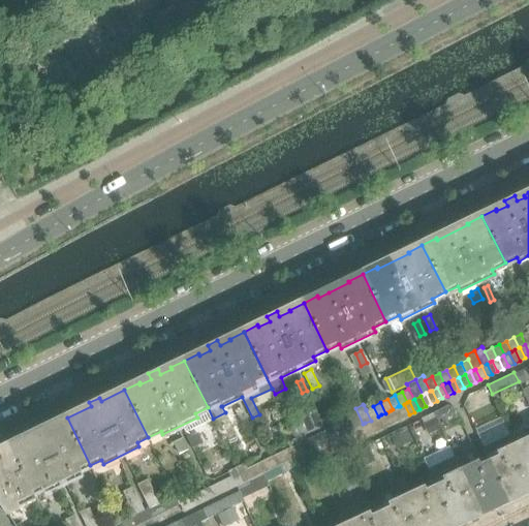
[(409,414),(404,404),(400,406),(398,406),(403,418),(405,416),(409,414)]
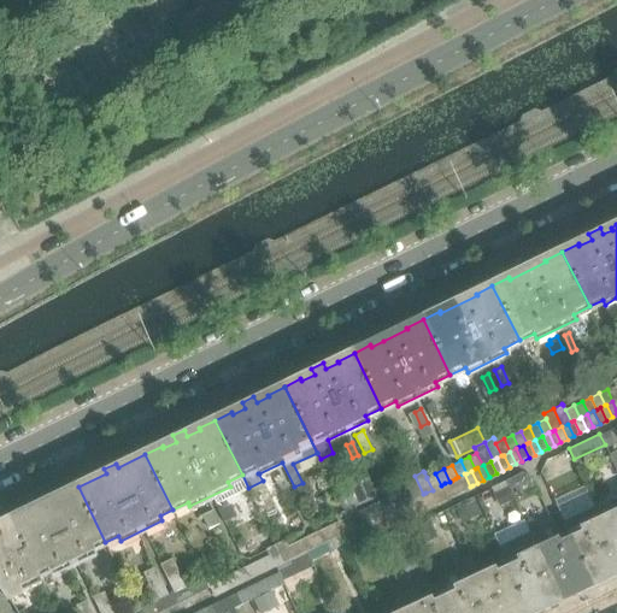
[(538,488),(532,476),(522,471),(506,479),(516,499),(538,488)]
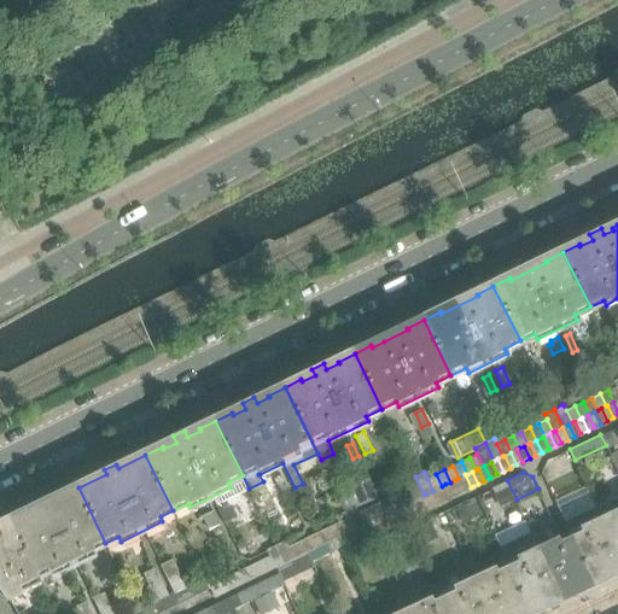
[(289,491),(281,474),(275,478),(283,493),(289,491)]
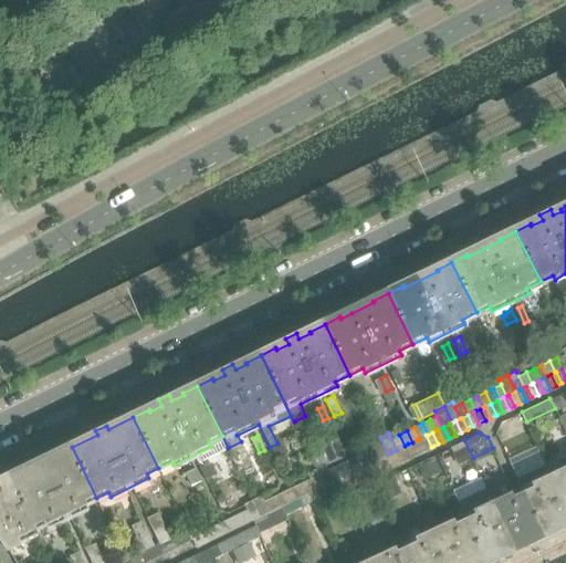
[(405,446),(399,435),(391,438),(391,439),(397,450),(398,449),(402,447),(405,446)]
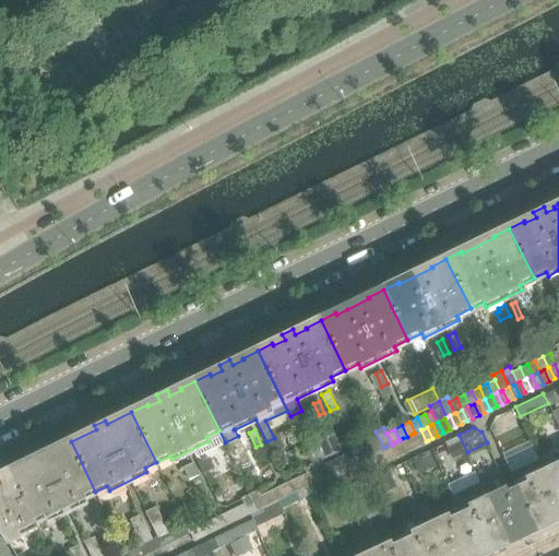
[(426,441),(420,429),(415,433),(420,444),(426,441)]
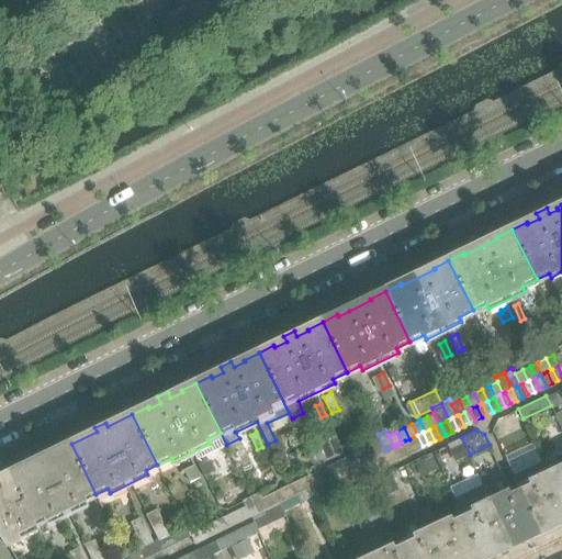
[(385,450),(378,434),(368,438),(369,439),(371,444),(377,455),(382,453),(385,450)]
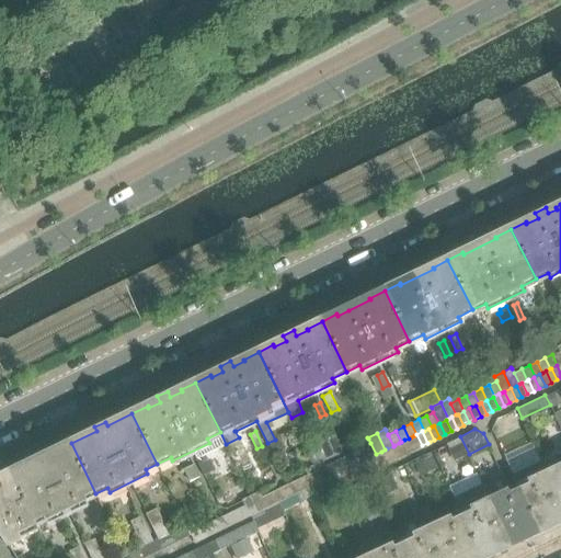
[(422,445),(416,434),(414,435),(411,437),(416,448),(422,445)]
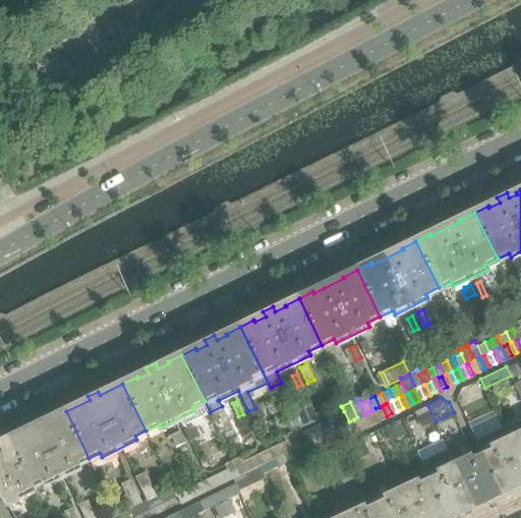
[(316,419),(319,414),(314,407),(313,407),(311,404),(297,411),(296,410),(285,416),(291,430),(299,426),(299,427),(316,419)]
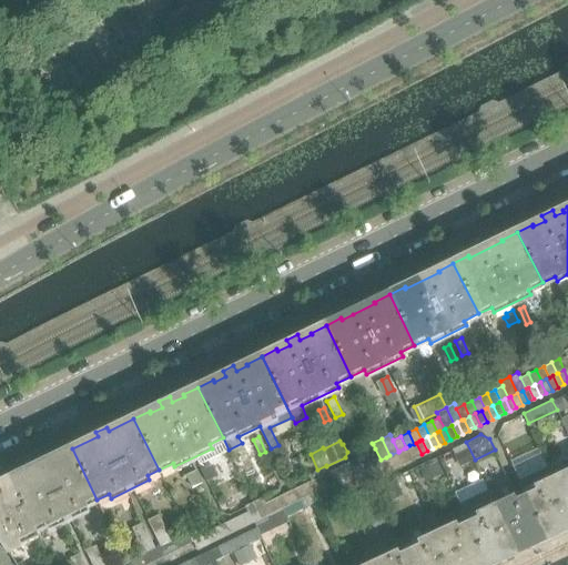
[(422,454),(416,443),(414,444),(409,445),(415,457),(422,454)]
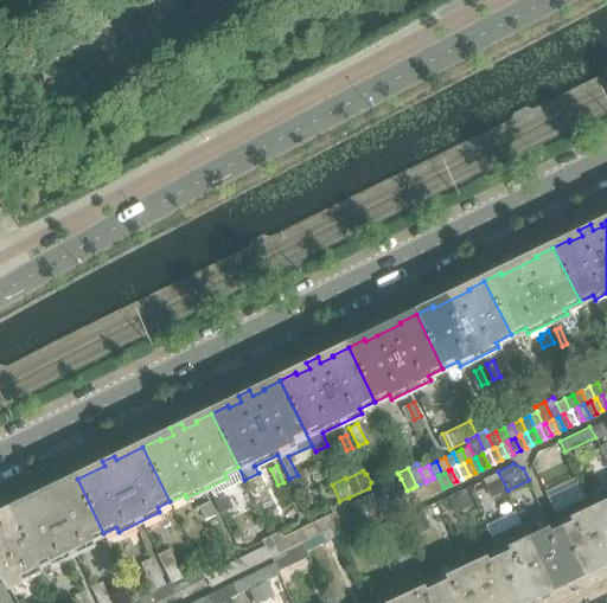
[(443,488),(438,475),(434,478),(432,479),(438,491),(443,488)]
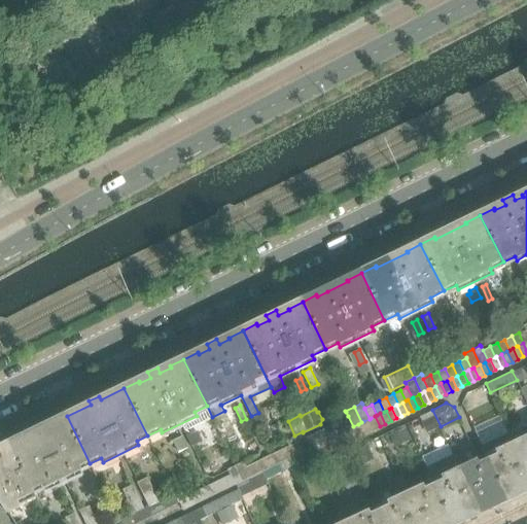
[(90,463),(67,416),(42,428),(41,424),(31,429),(33,432),(8,445),(33,491),(43,486),(45,490),(78,473),(77,469),(90,463)]
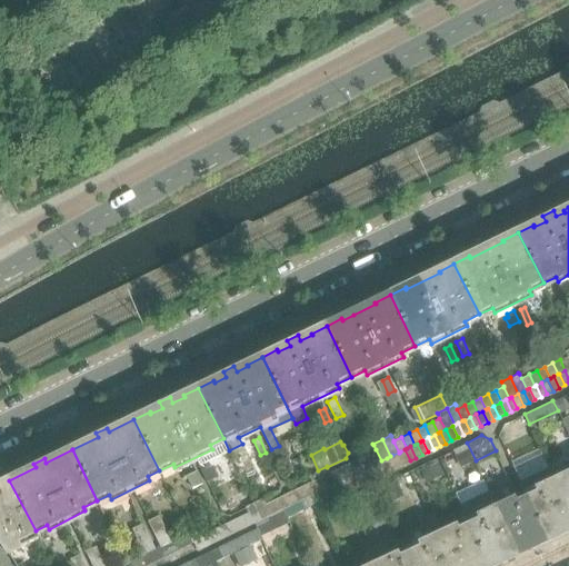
[(376,449),(368,453),(373,465),(375,464),(381,460),(376,449)]
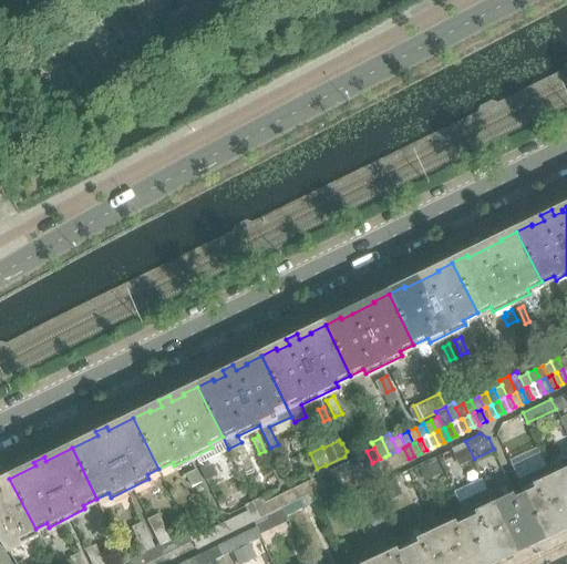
[(409,459),(403,448),(399,450),(398,451),(403,462),(404,461),(409,459)]
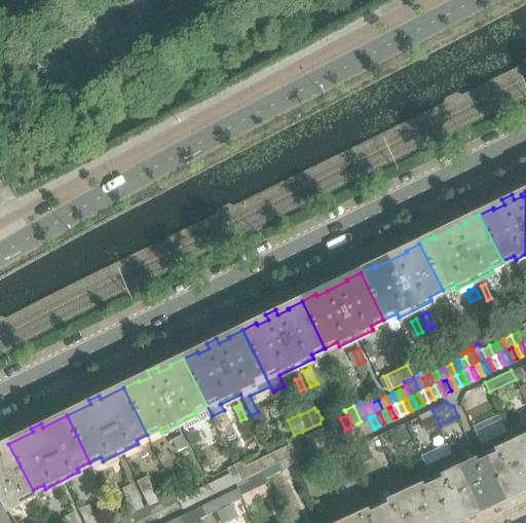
[(345,430),(340,418),(333,422),(338,433),(341,432),(342,431),(345,430)]
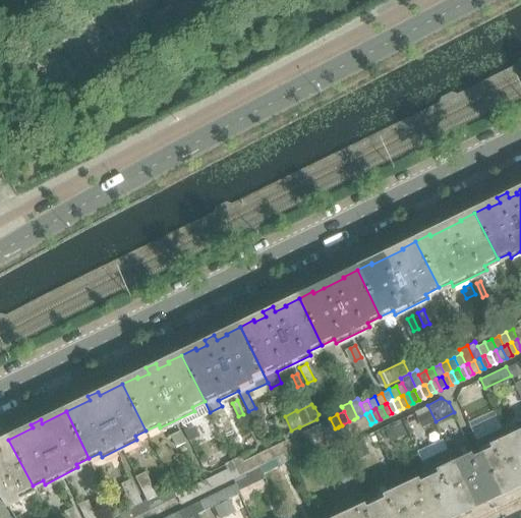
[(370,424),(365,414),(359,416),(364,426),(370,424)]
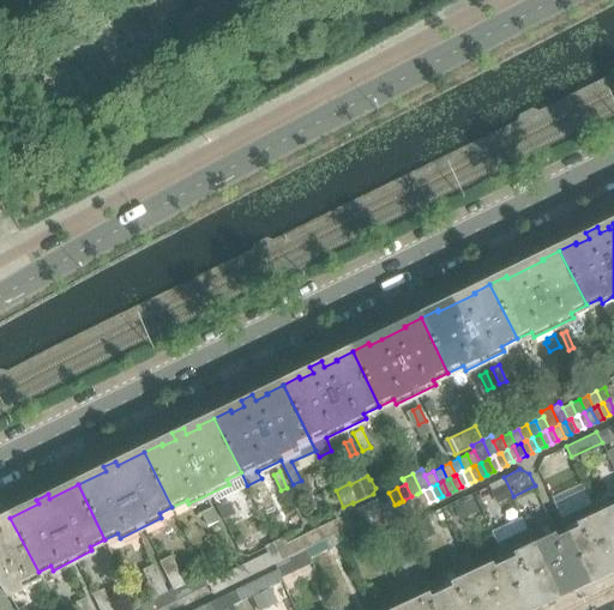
[(593,503),(585,489),(578,493),(585,507),(593,503)]
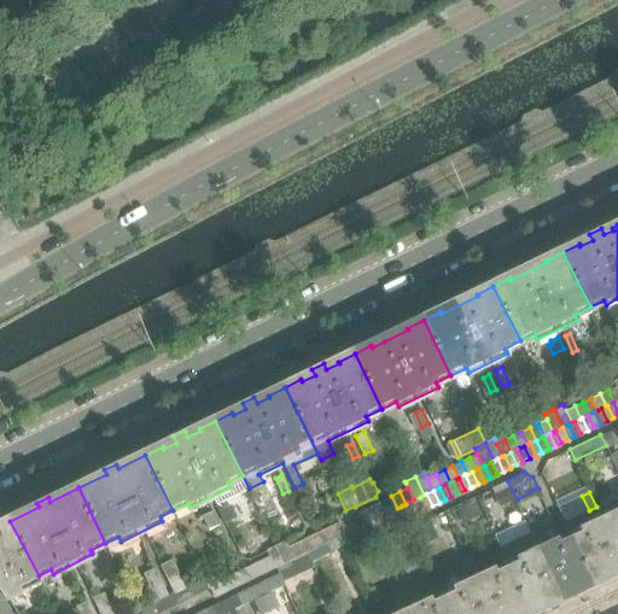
[(432,506),(426,493),(424,495),(420,497),(426,509),(432,506)]
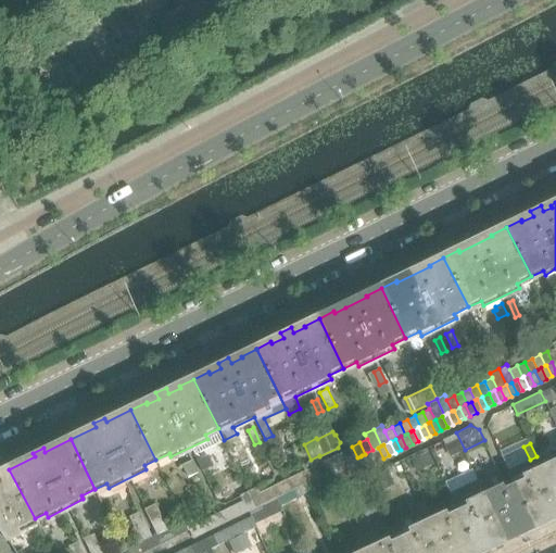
[(452,461),(445,445),(433,451),(441,466),(452,461)]
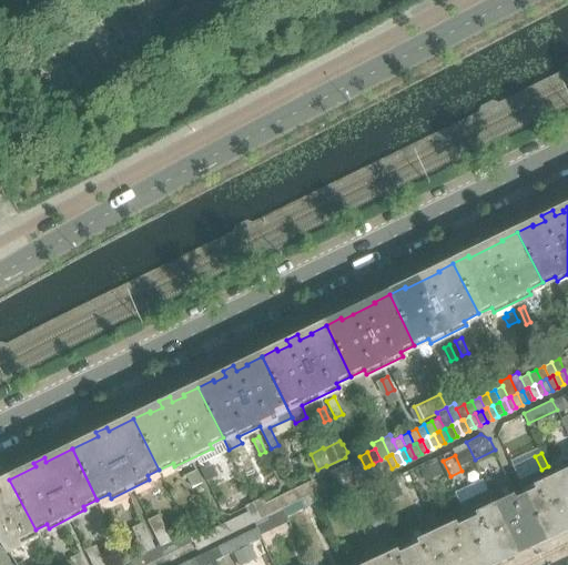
[(365,467),(359,456),(352,460),(357,471),(363,468),(365,467)]
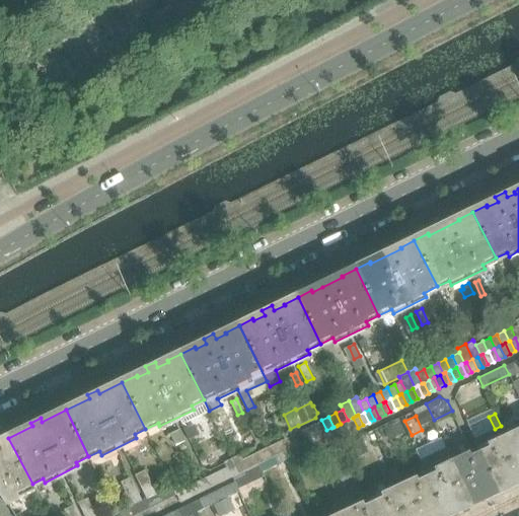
[(358,428),(353,418),(348,420),(353,431),(358,428)]
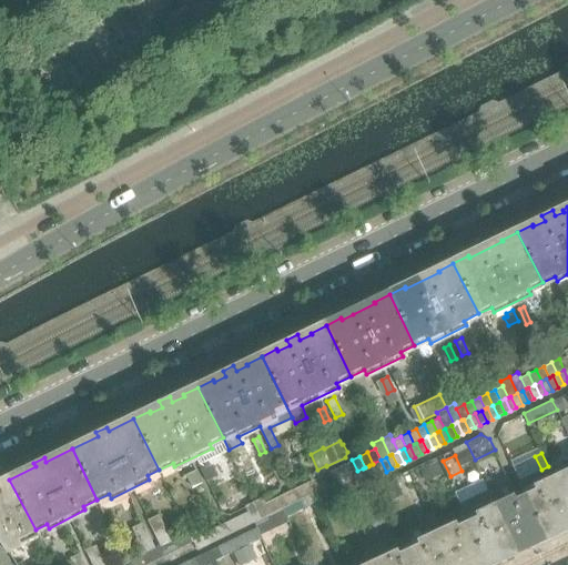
[(443,473),(436,458),(419,467),(426,481),(443,473)]
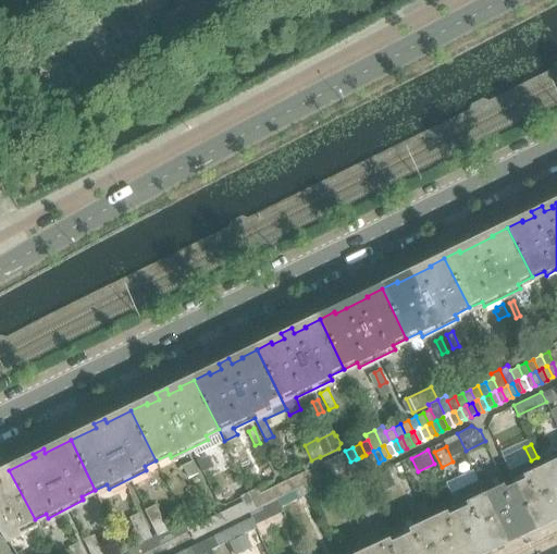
[(350,462),(345,451),(344,452),(337,454),(343,466),(350,462)]
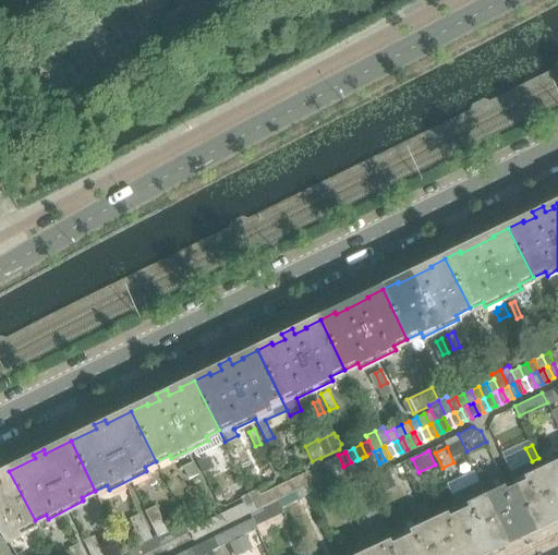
[(379,463),(374,451),(367,455),(373,466),(379,463)]
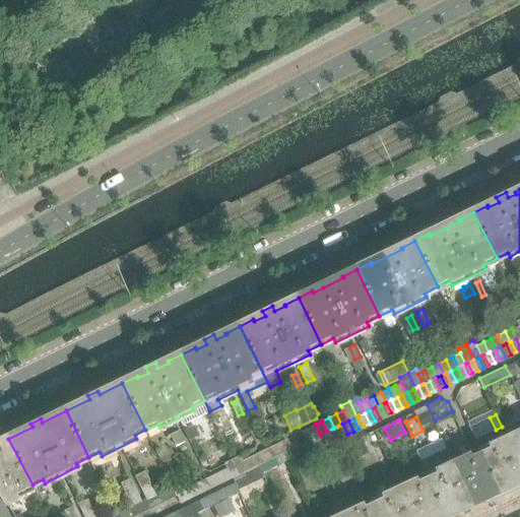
[(320,435),(315,424),(308,428),(313,438),(320,435)]
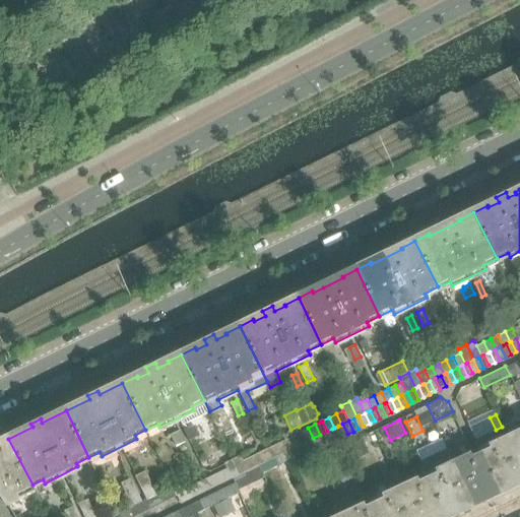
[(347,434),(342,424),(341,425),(338,426),(337,427),(342,437),(343,436),(347,434)]
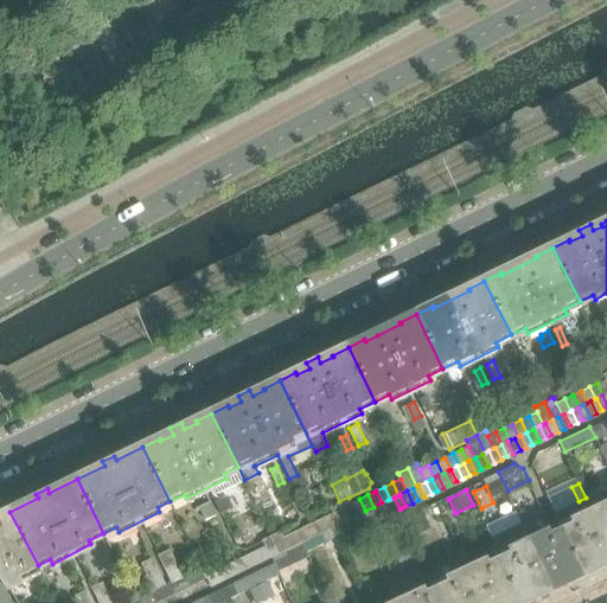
[(228,510),(222,496),(215,499),(221,512),(228,510)]
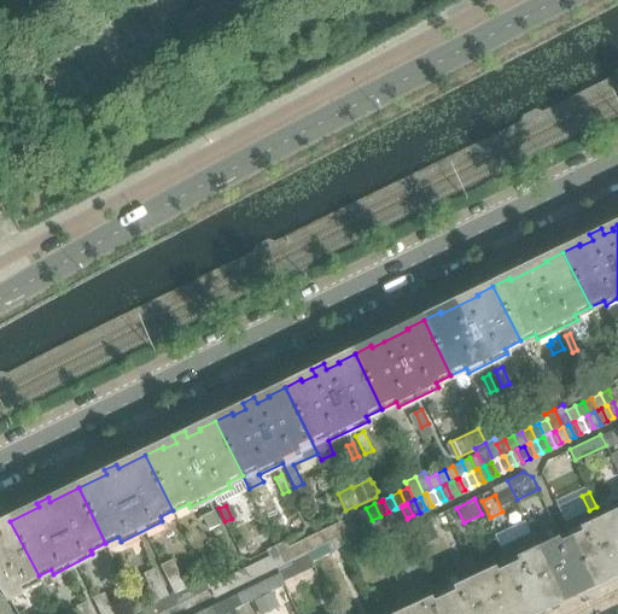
[(363,525),(357,512),(355,507),(355,506),(345,510),(355,528),(363,525)]
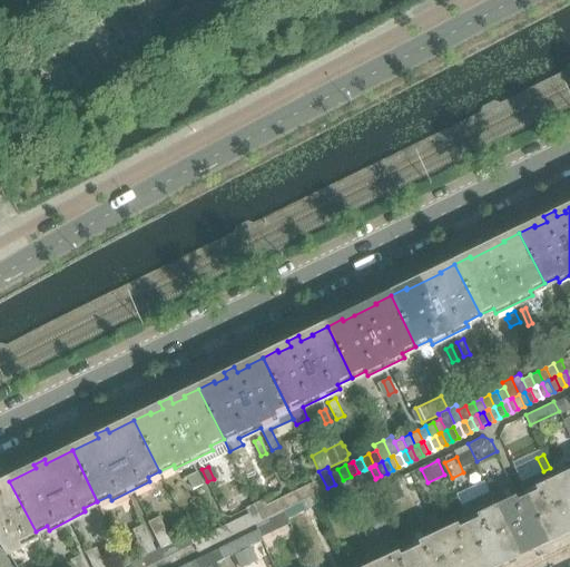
[(375,479),(370,468),(366,469),(364,470),(369,481),(375,479)]
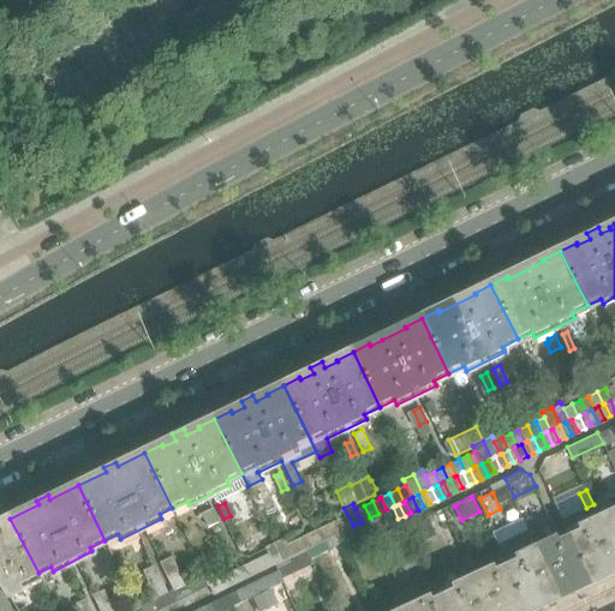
[(370,517),(364,505),(356,509),(362,522),(369,519),(370,517)]
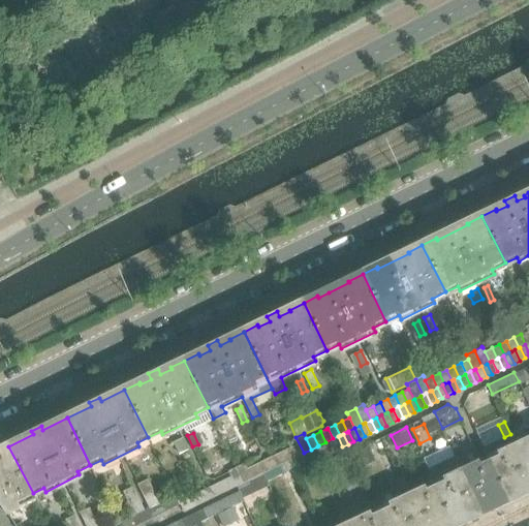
[(342,446),(338,436),(333,438),(325,442),(318,445),(317,446),(322,457),(333,452),(342,446)]
